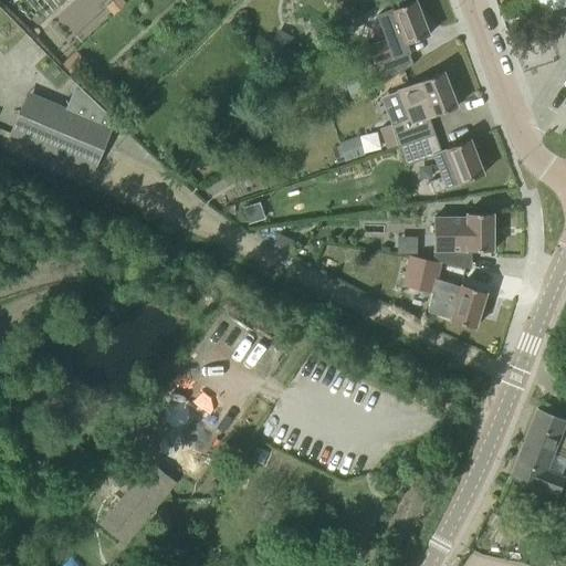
[(100,18),(106,11),(94,0),(82,0),(100,18)]
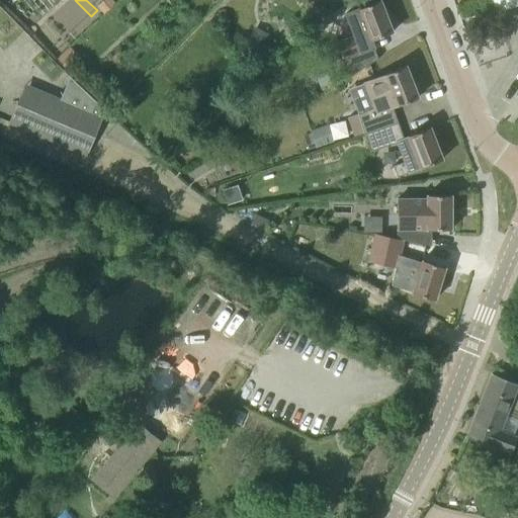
[(357,9),(365,30),(336,41),(349,75),(377,59),(370,40),(393,32),(380,0),(357,9)]
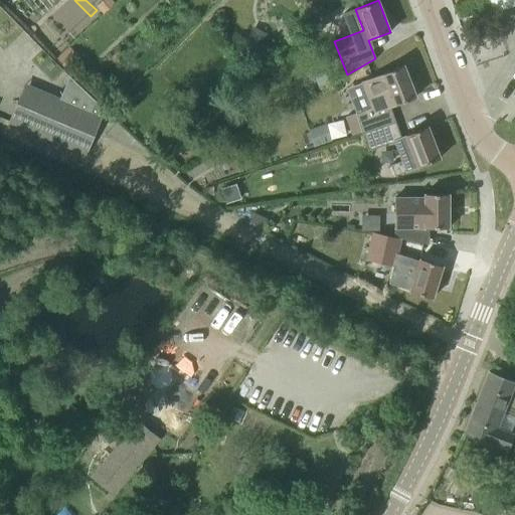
[(514,0),(488,0),(493,12),(514,5),(514,0)]
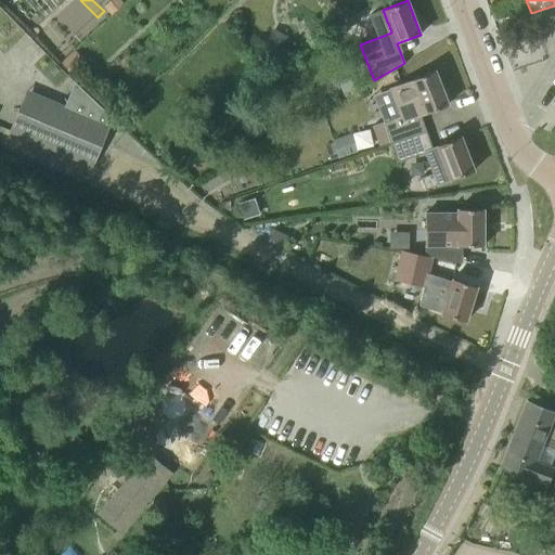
[(391,143),(424,132),(417,116),(424,114),(449,104),(435,71),(388,89),(399,115),(383,121),(391,143)]
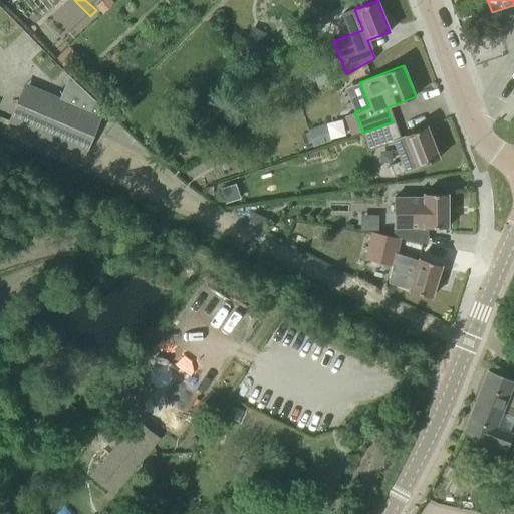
[(8,120),(8,121),(85,155),(101,116),(34,88),(19,125),(8,120)]
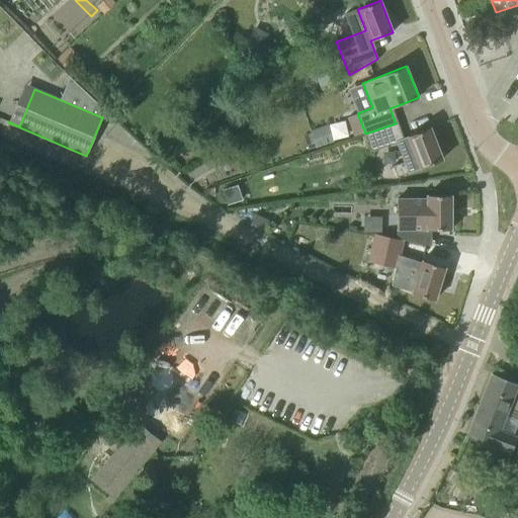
[(396,123),(365,134),(372,150),(402,139),(396,123)]
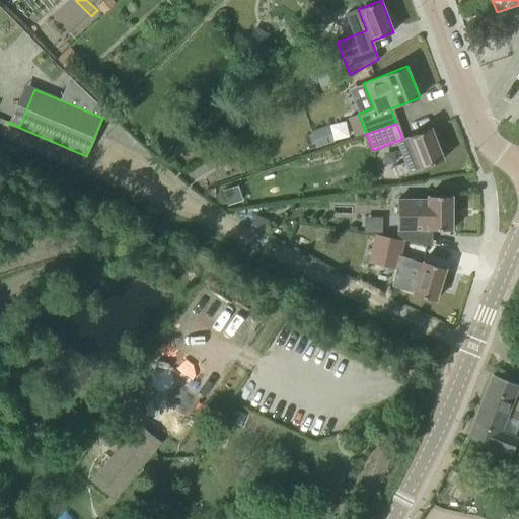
[(315,148),(334,142),(327,126),(310,132),(315,148)]
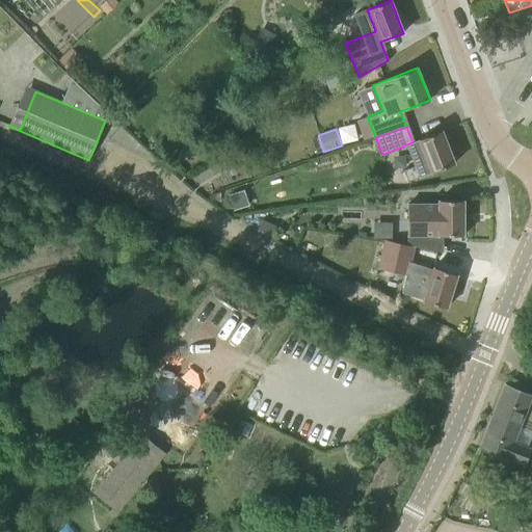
[(407,147),(415,166),(403,170),(407,182),(454,163),(442,131),(418,140),(414,141),(415,144),(407,147)]
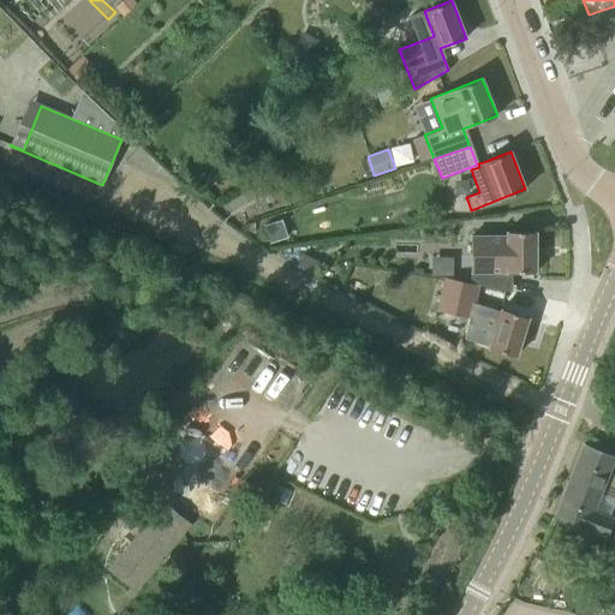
[(236,208),(257,193),(251,185),(230,199),(236,208)]
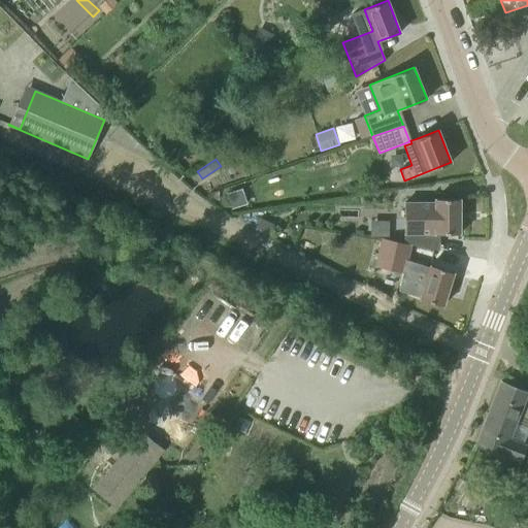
[(404,202),(404,233),(434,233),(434,234),(460,234),(460,199),(435,199),(435,202),(404,202)]
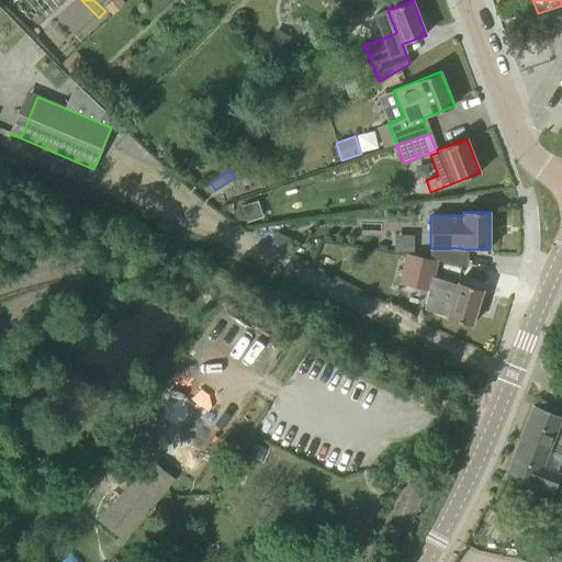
[(429,291),(437,261),(407,254),(400,284),(429,291)]
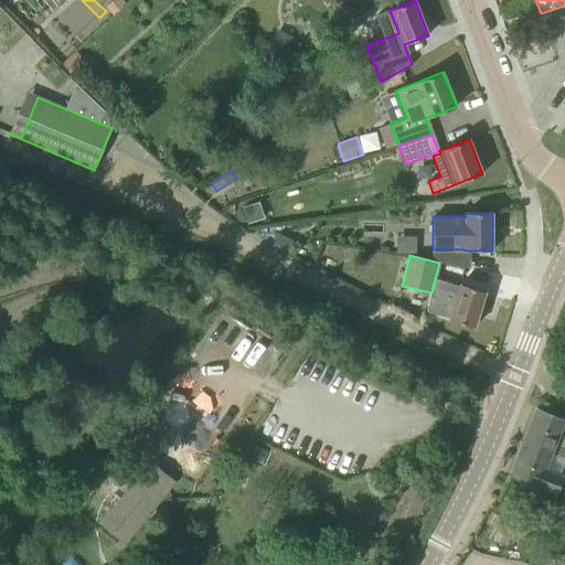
[(475,328),(486,291),(460,284),(452,308),(429,300),(426,311),(449,319),(448,319),(475,328)]
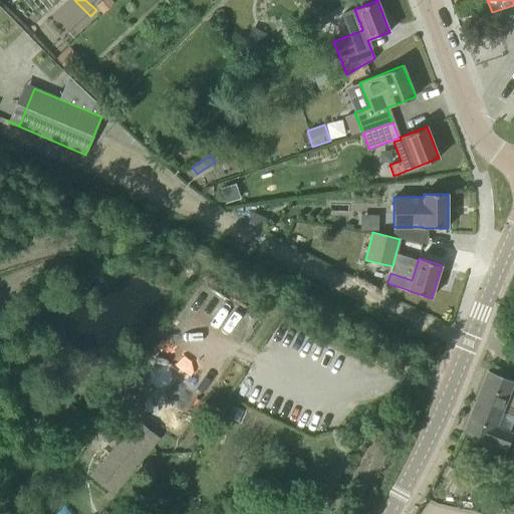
[(512,432),(497,425),(513,381),(513,380),(488,371),(463,434),(504,451),(512,432)]
